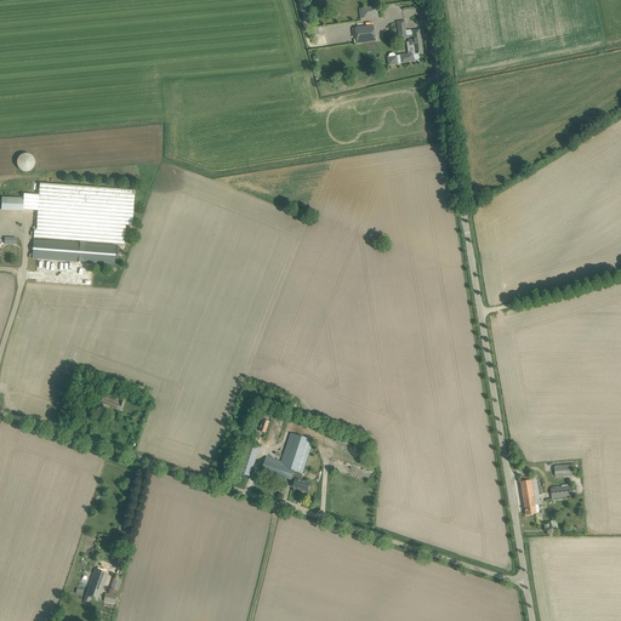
[(359,7),(360,18),(377,17),(377,6),(359,7)]
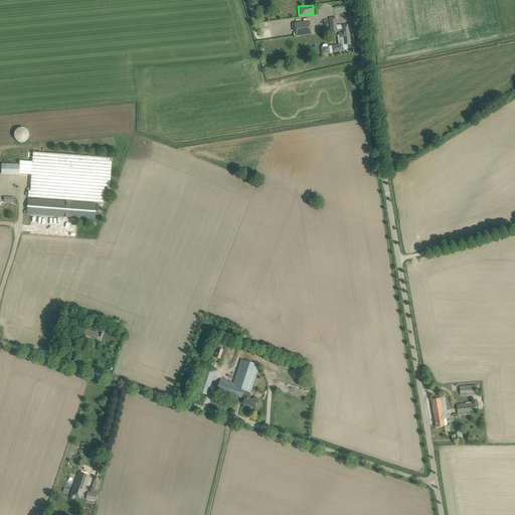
[(347,46),(347,45),(351,44),(348,25),(342,26),(341,25),(340,25),(337,25),(336,18),(330,18),(332,32),(342,30),(342,33),(339,33),(339,39),(343,38),(344,44),(328,46),(328,45),(327,45),(327,44),(326,44),(325,44),(324,45),(323,45),(323,46),(322,47),(321,47),(322,54),(344,51),(344,50),(344,49),(345,50),(346,50),(347,49),(348,49),(348,48),(348,47),(348,46),(347,46)]
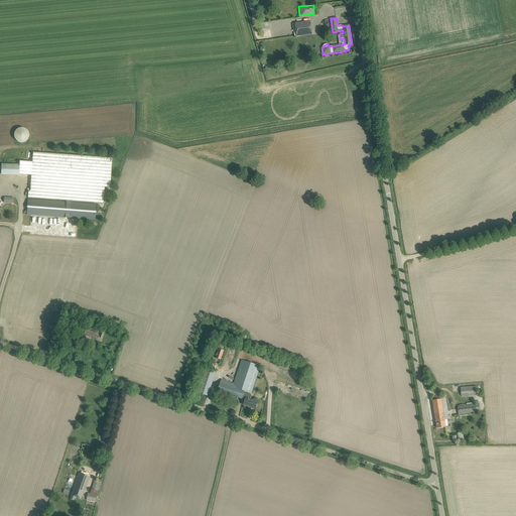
[(297,36),(312,34),(310,21),(295,23),(297,36)]
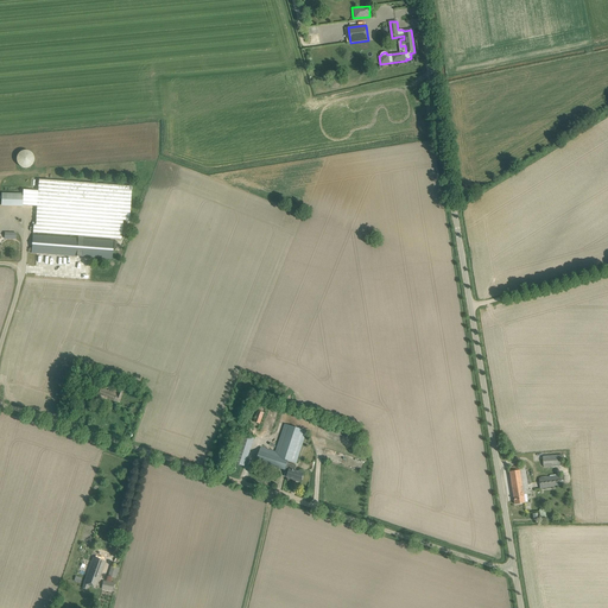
[(25,149),(14,157),(25,170),(36,160),(25,149)]
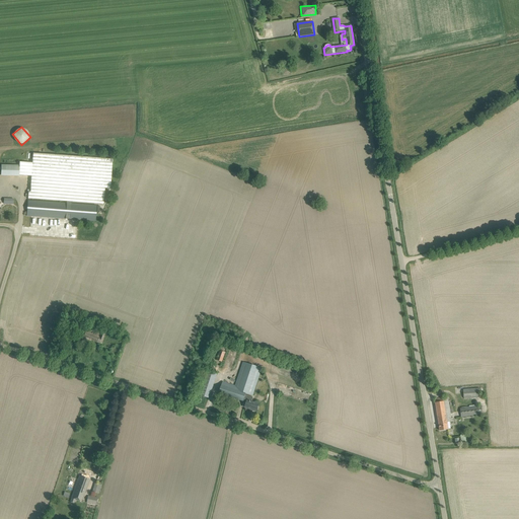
[(113,159),(113,158),(32,152),(29,192),(28,191),(27,198),(103,204),(104,188),(110,188),(113,159)]
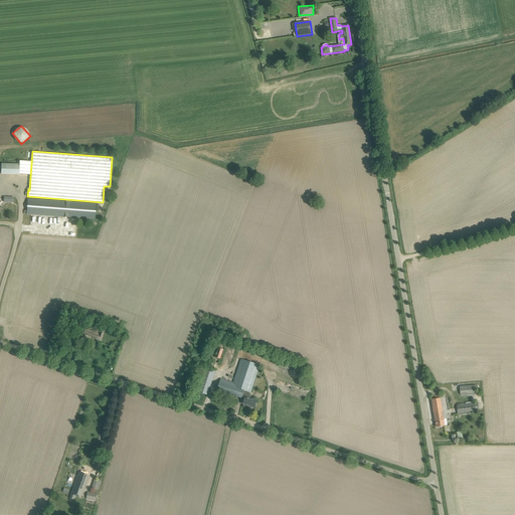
[(1,174),(8,174),(19,174),(19,164),(1,163),(1,174)]
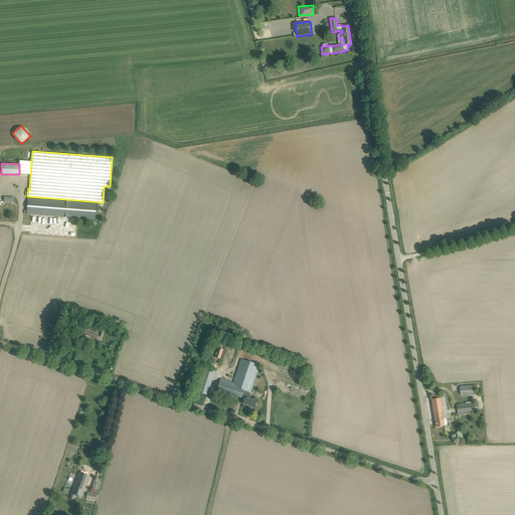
[(26,214),(95,219),(97,204),(28,199),(26,214)]
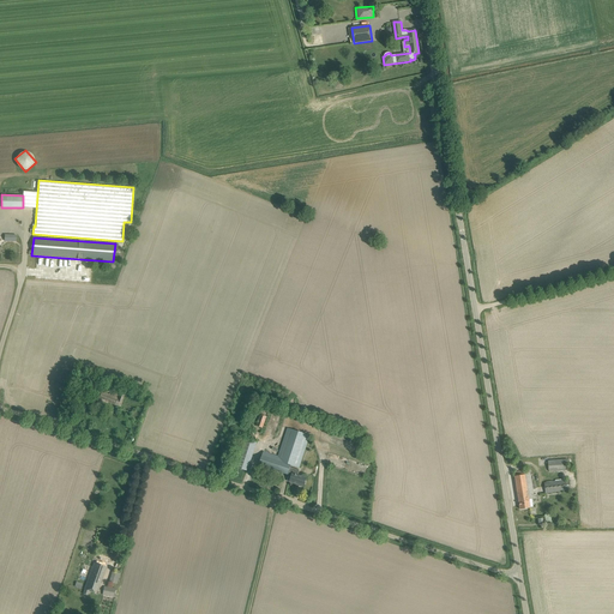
[(110,403),(120,407),(125,395),(115,391),(114,393),(113,393),(112,395),(101,390),(97,399),(110,404),(110,403)]
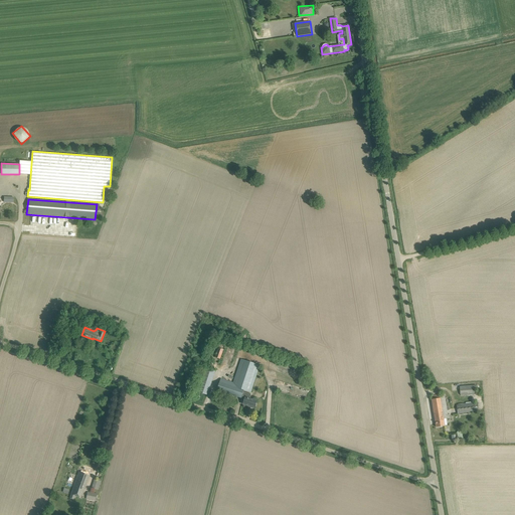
[(223,349),(219,348),(215,357),(220,359),(223,349)]
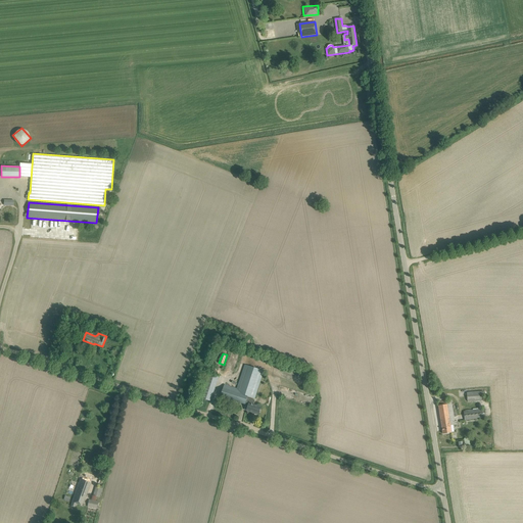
[(254,413),(254,414),(258,415),(262,408),(253,406),(265,371),(246,365),(238,389),(225,385),(221,396),(245,405),(246,402),(249,403),(247,411),(254,413)]
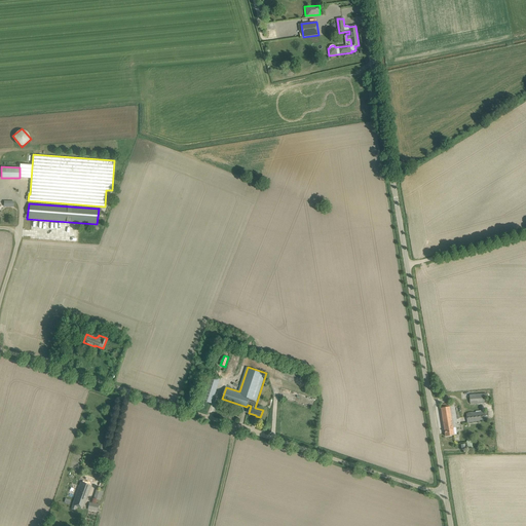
[(470,395),(470,404),(487,403),(486,393),(470,395)]
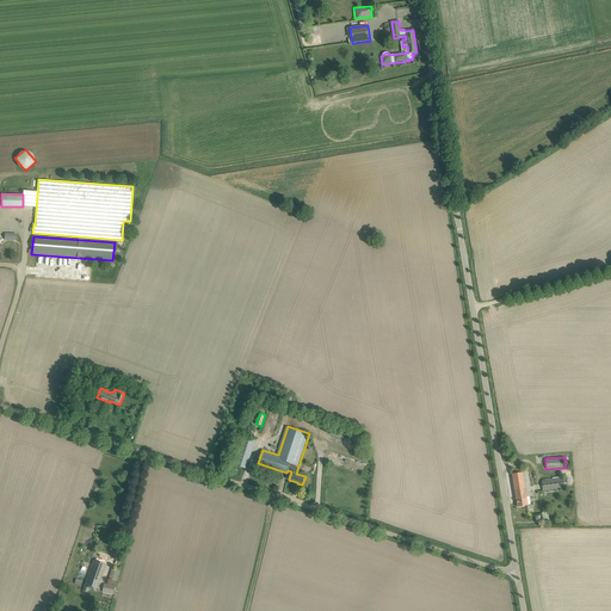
[(511,467),(518,507),(532,505),(531,497),(532,497),(534,495),(534,492),(531,492),(528,468),(520,469),(519,467),(518,468),(518,466),(511,467)]
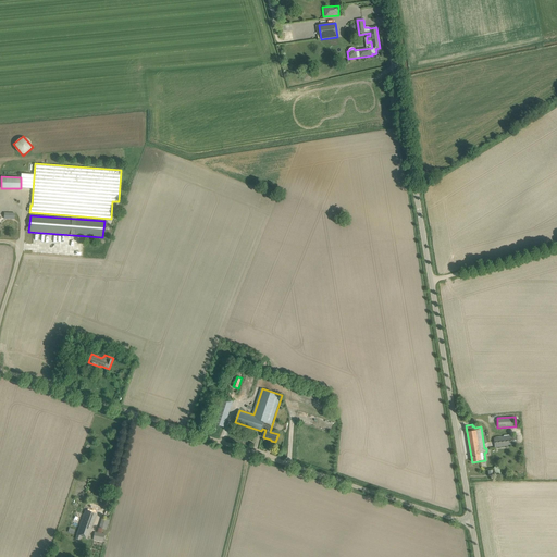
[(494,438),(494,448),(517,445),(516,435),(494,438)]
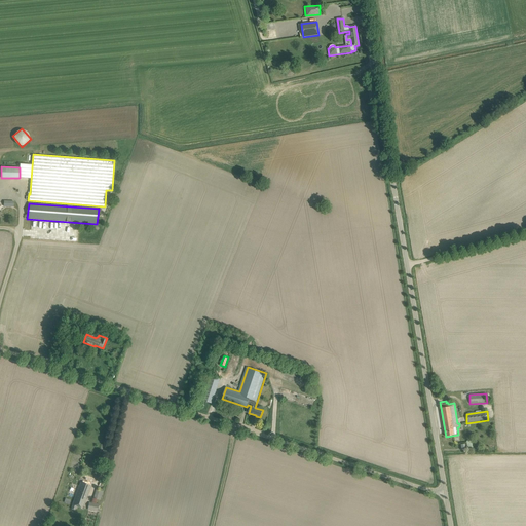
[(75,498),(71,509),(76,511),(78,506),(82,509),(90,486),(92,481),(82,477),(79,486),(73,484),(68,496),(75,498)]
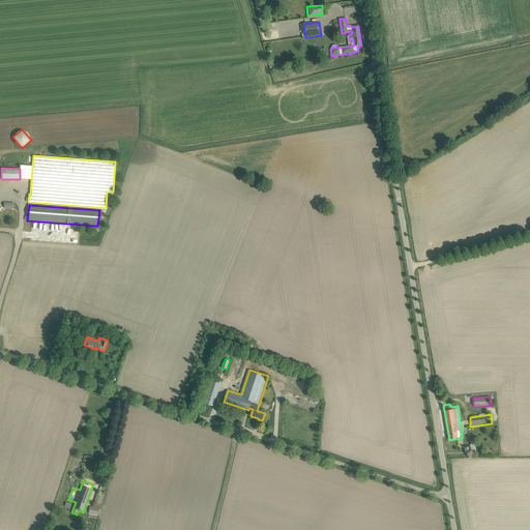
[(94,502),(101,504),(104,495),(96,493),(94,502)]
